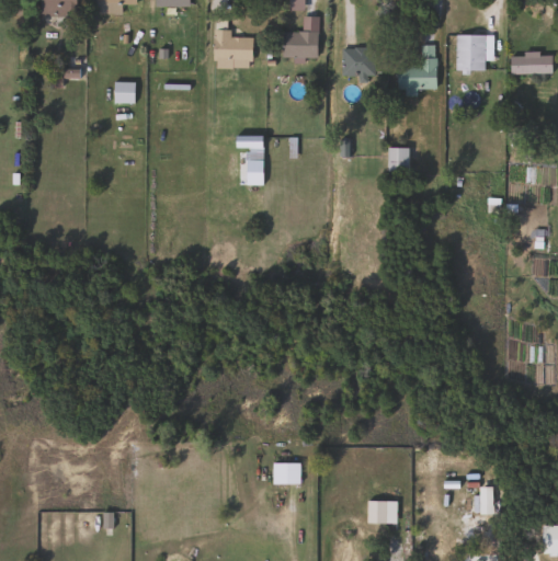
[(42,16),(42,0),(77,0),(77,16),(42,16)]
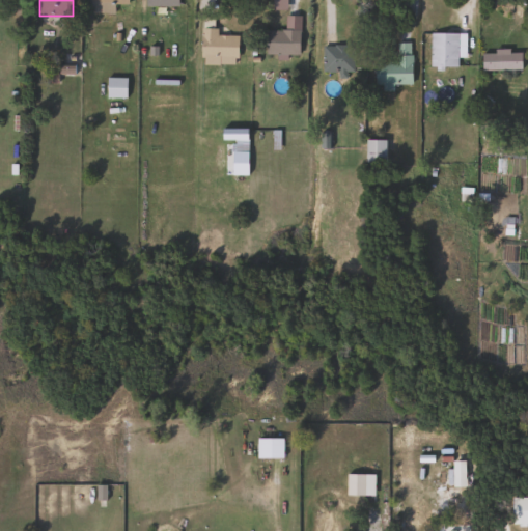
[(91,14),(91,0),(130,0),(130,3),(115,3),(115,14),(91,14)]
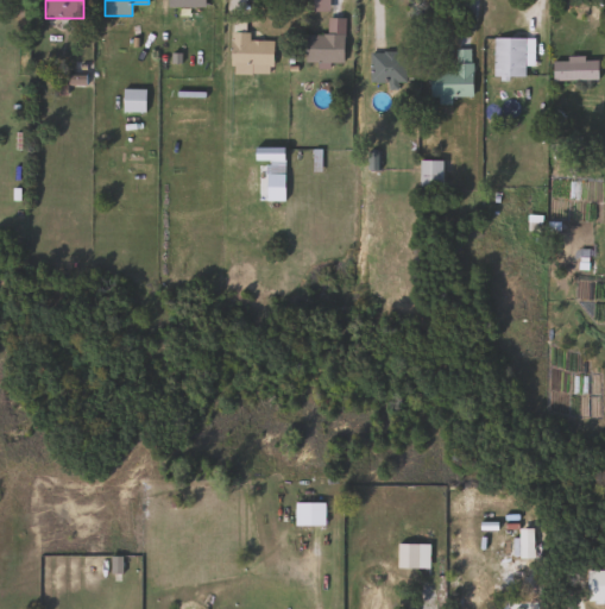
[(307,63),(307,35),(344,35),(344,63),(307,63)]
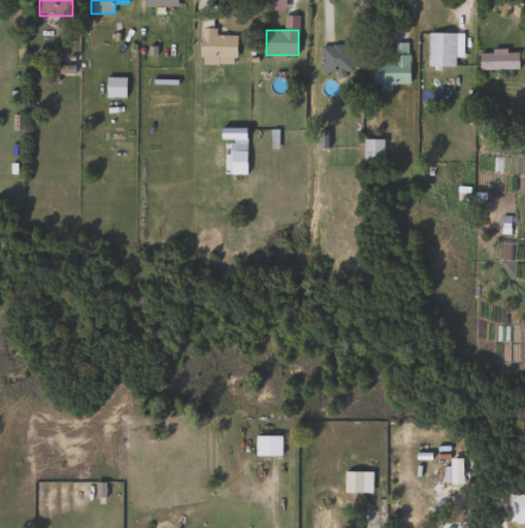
[(201,64),(201,33),(237,33),(238,63),(201,64)]
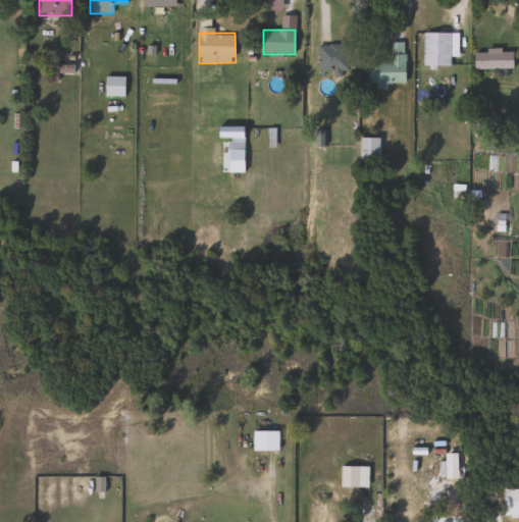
[(425,66),(425,33),(452,33),(452,66),(425,66)]
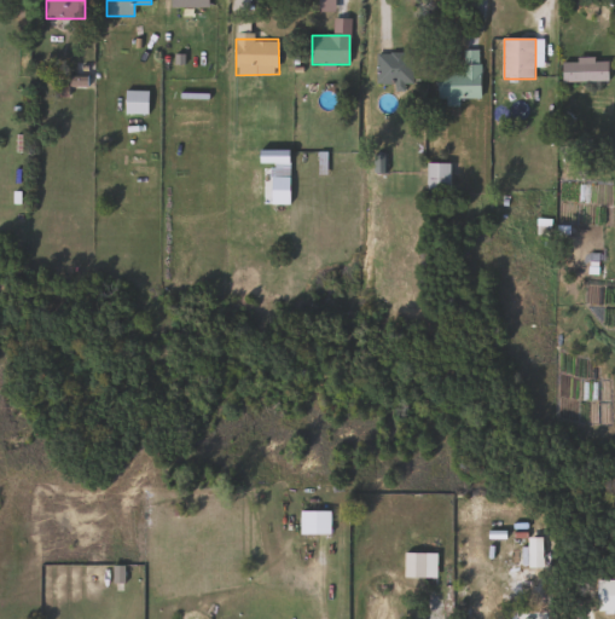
[(437,99),(437,73),(463,73),(463,50),(481,50),(481,99),(437,99)]
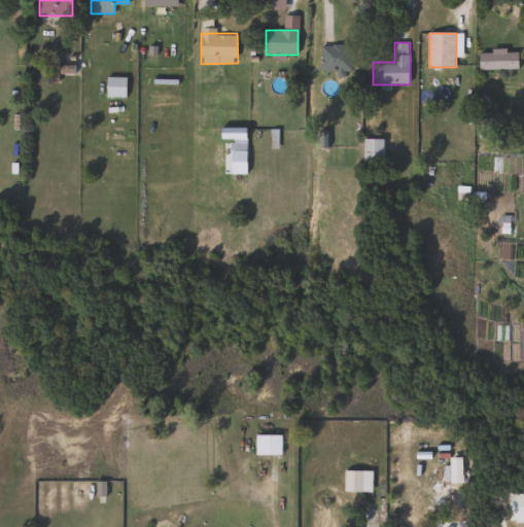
[(321,71),(321,45),(352,45),(352,71),(321,71)]
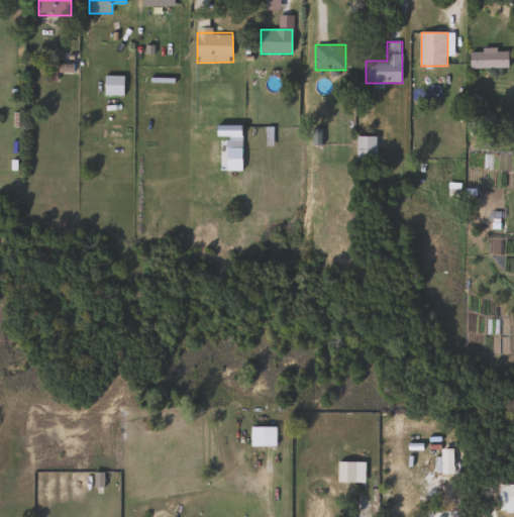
[(508,68),(471,68),(471,49),(508,49),(508,68)]
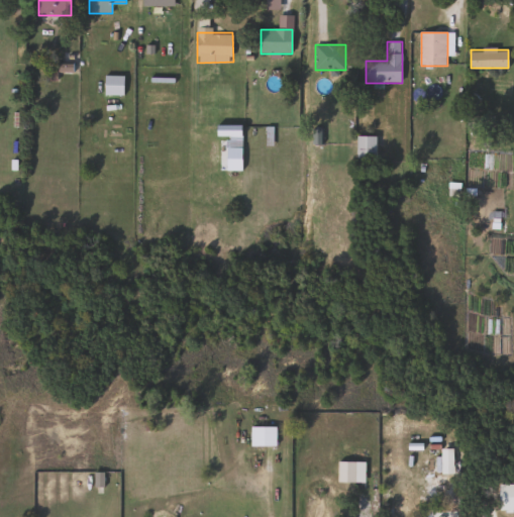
[(123,95),(105,95),(105,77),(123,77),(123,95)]
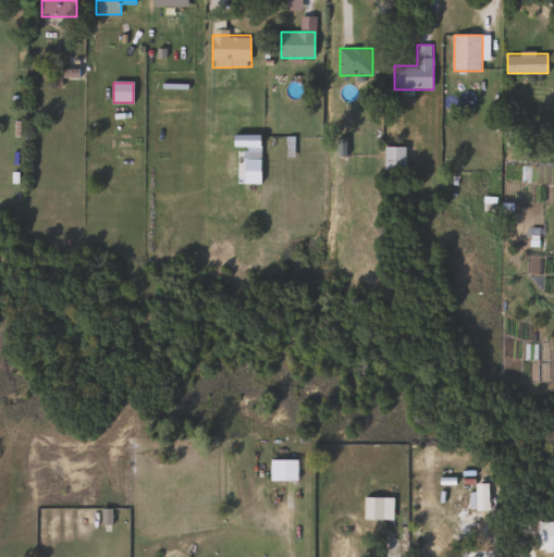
[(248,147),(242,147),(241,136),(261,136),(261,161),(249,161),(248,147)]
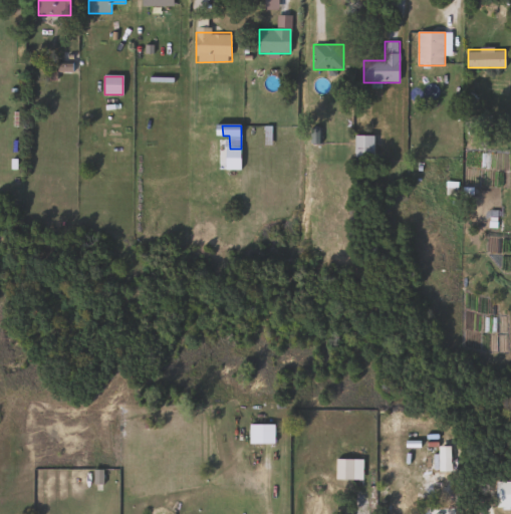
[(374,136),(374,161),(355,161),(355,136),(374,136)]
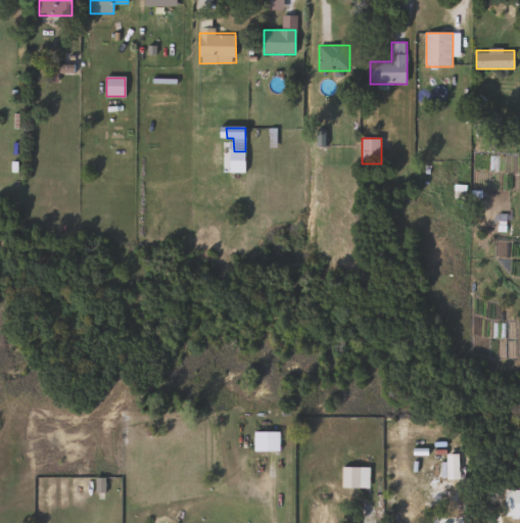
[(280,450),(254,450),(254,430),(280,430),(280,450)]
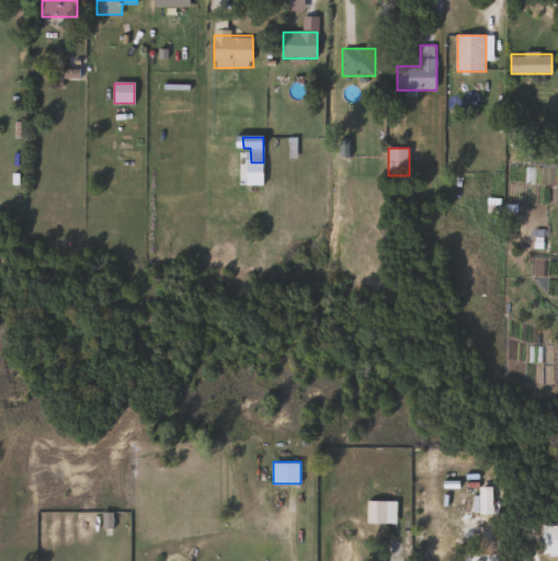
[(386,501),(386,523),(367,523),(367,501),(386,501)]
